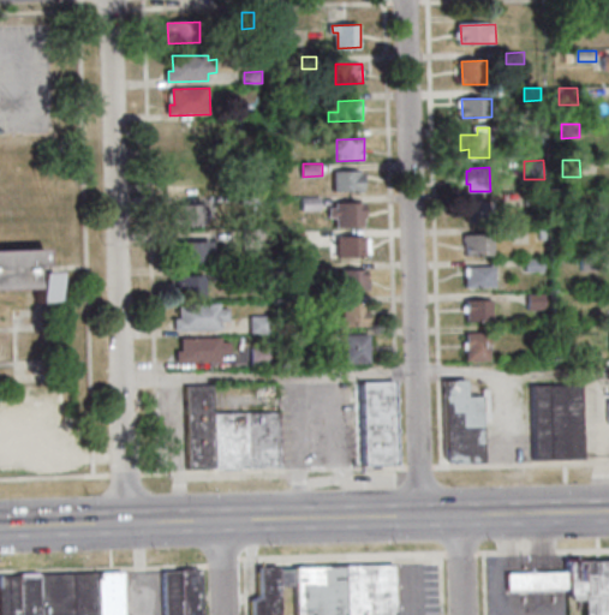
[(336,191),(336,172),(362,172),(362,173),(365,173),(365,190),(336,191)]
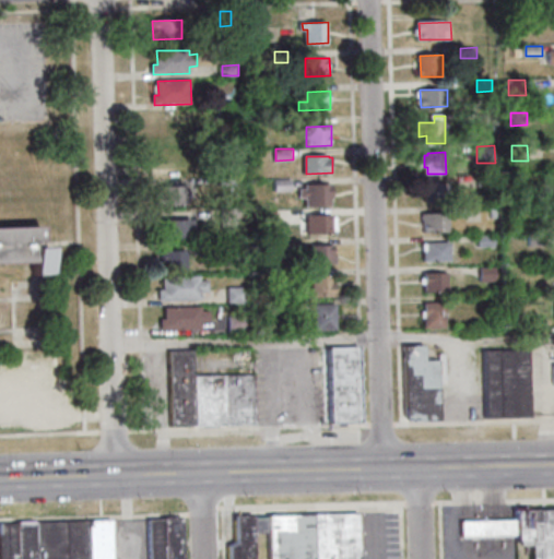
[(237,174),(237,185),(222,186),(222,174),(237,174)]
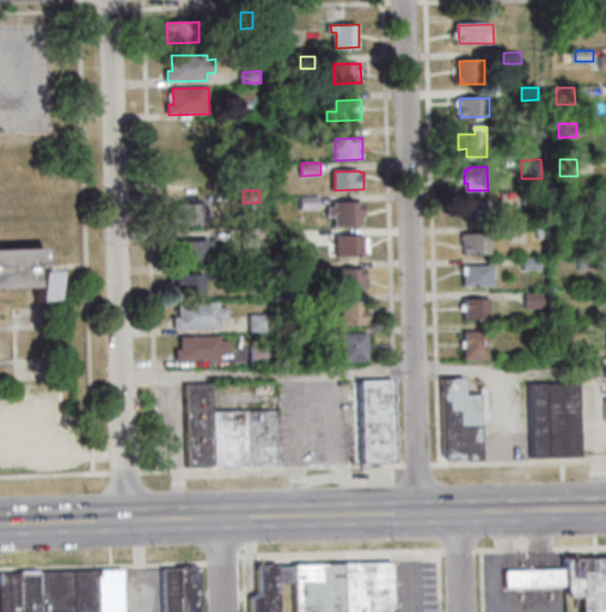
[(542,191),(542,204),(525,204),(525,193),(542,191)]
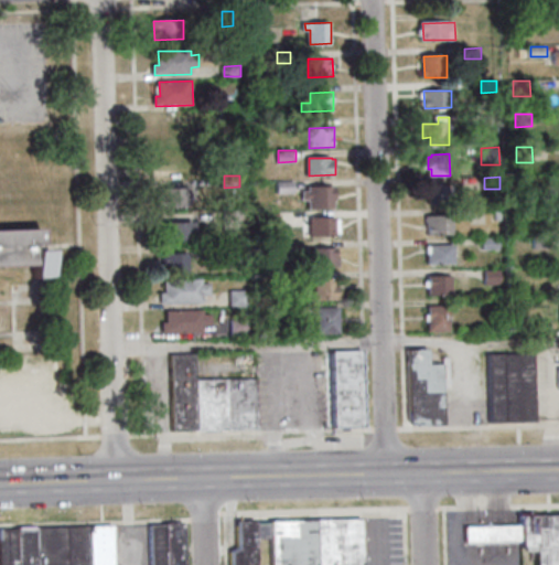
[(297,193),(280,193),(279,182),(297,182),(297,193)]
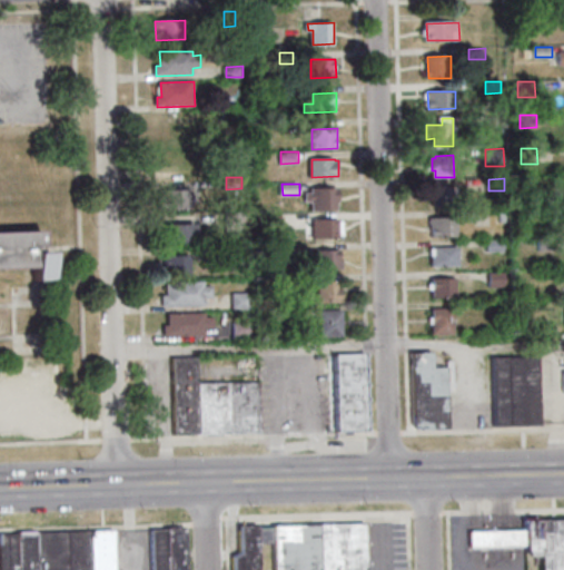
[(339,210),(315,210),(315,189),(338,188),(339,210)]
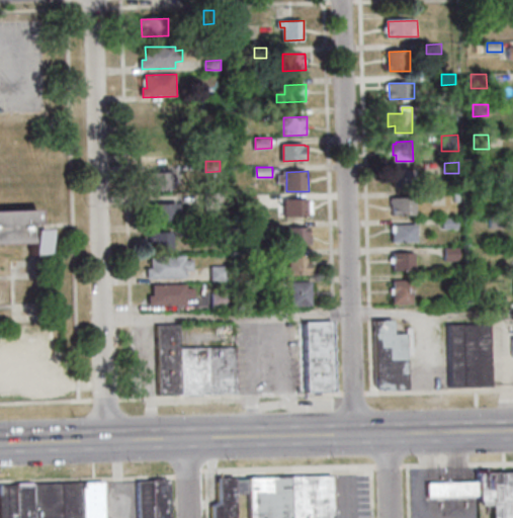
[(394,171),(417,171),(418,186),(397,187),(397,182),(395,182),(394,171)]
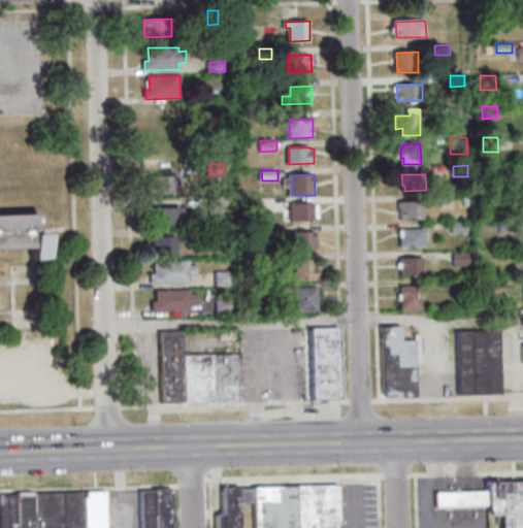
[(150,184),(154,184),(153,176),(177,175),(177,193),(150,194),(150,184)]
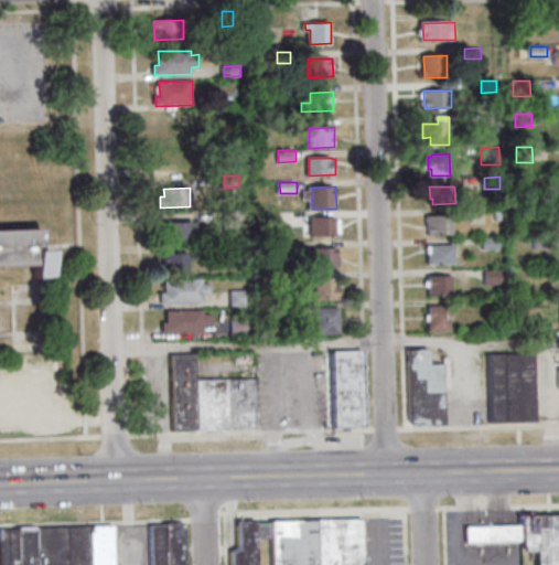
[(247,231),(226,231),(226,212),(246,212),(247,231)]
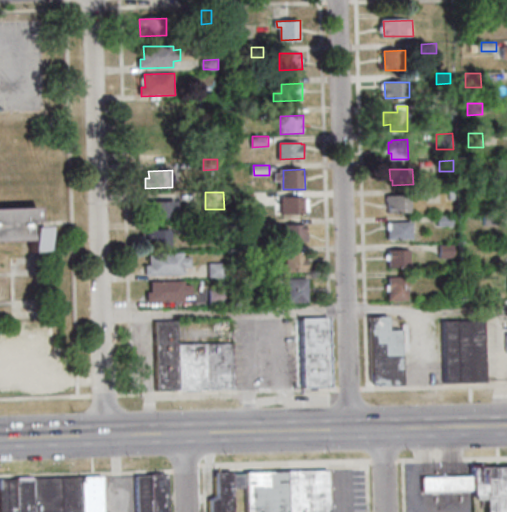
[(240,204),(240,194),(254,194),(254,204),(240,204)]
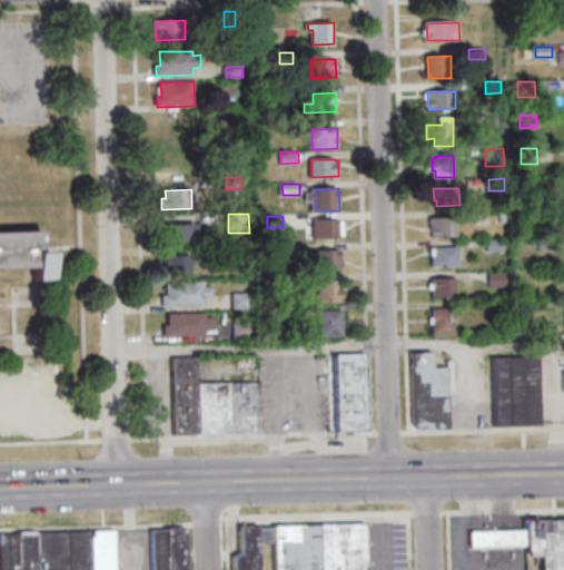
[(434,218),(458,218),(458,237),(435,238),(434,218)]
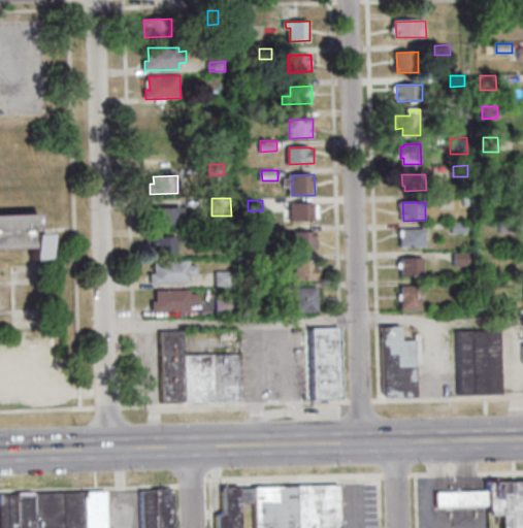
[(293,204),(316,203),(316,206),(319,206),(320,220),(293,221),(293,204)]
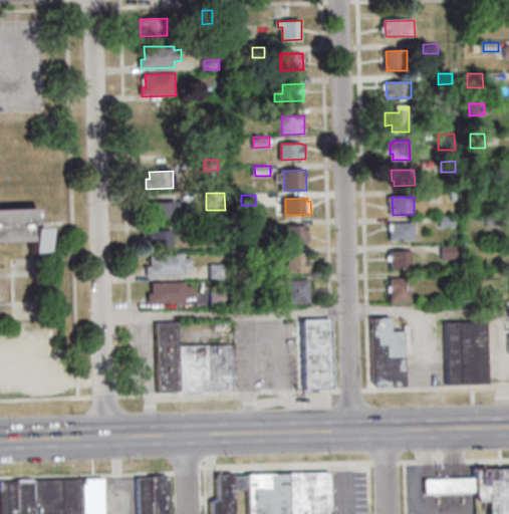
[(177,203),(178,220),(153,221),(153,204),(177,203)]
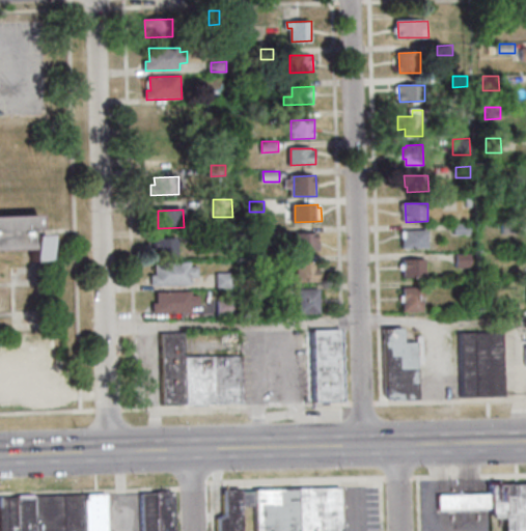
[(0,216),(43,215),(44,240),(50,239),(51,260),(36,260),(35,249),(0,249),(0,348),(52,347),(53,387),(39,387),(39,378),(0,379),(0,216)]
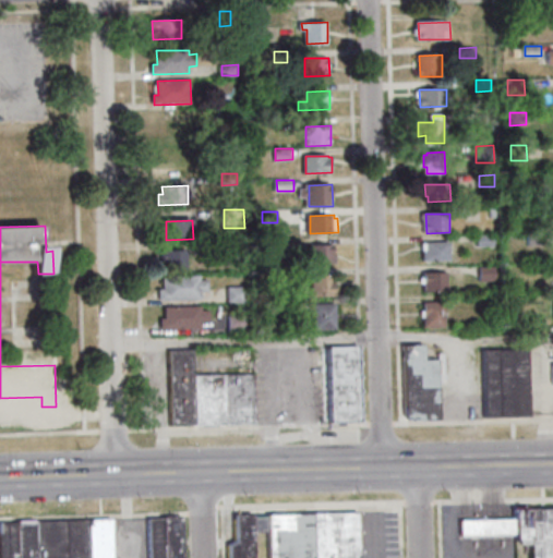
[(529,233),(544,233),(545,245),(530,245),(529,233)]
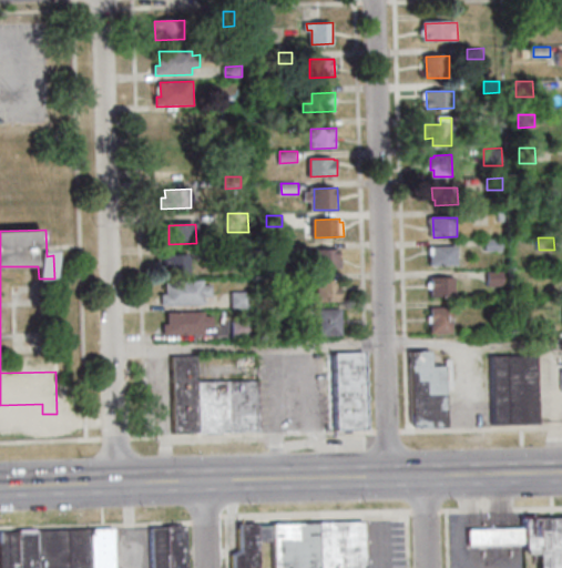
[(503,240),(503,251),(488,251),(488,240),(503,240)]
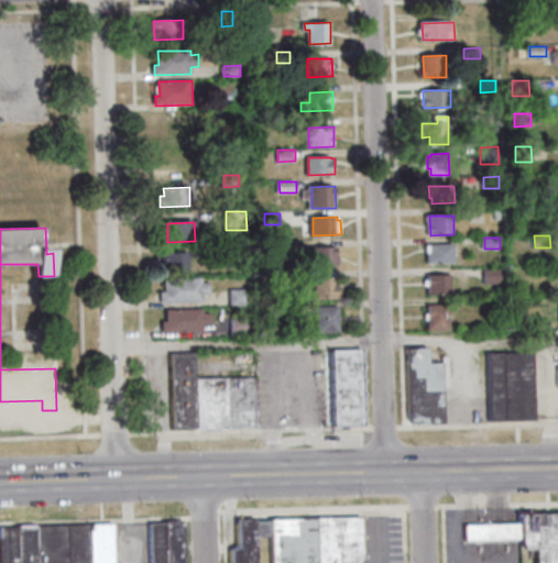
[(197,244),(211,244),(211,254),(198,255),(197,244)]
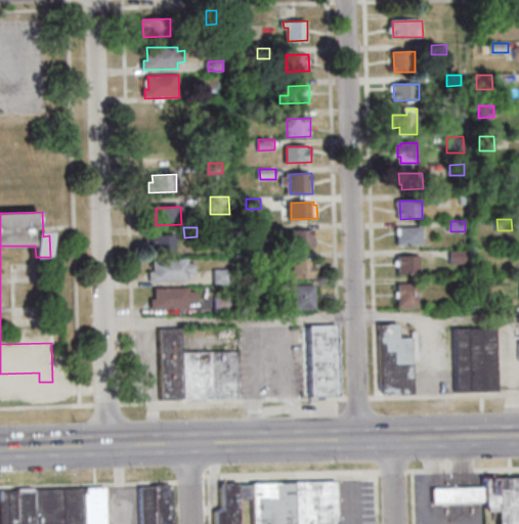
[(263,236),(249,236),(248,227),(263,227),(263,236)]
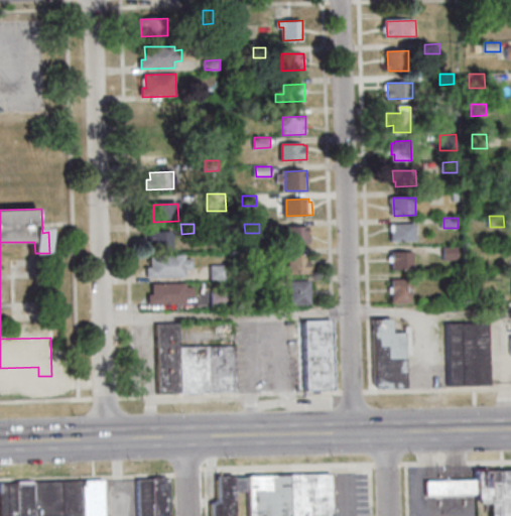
[(417,225),(417,241),(394,242),(393,226),(417,225)]
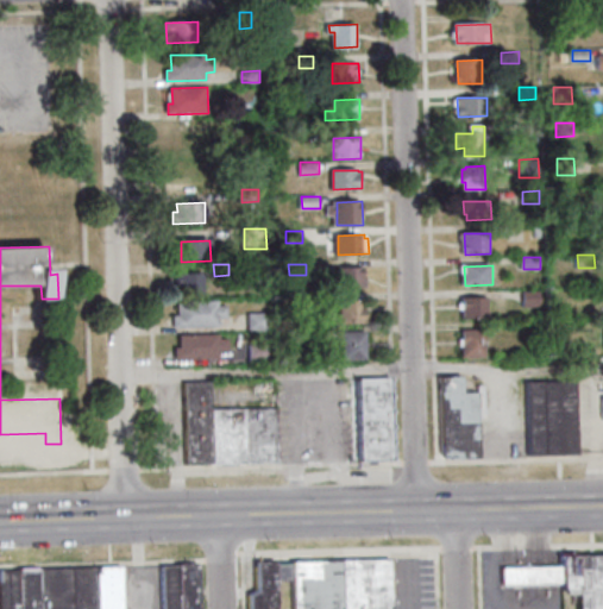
[(368,288),(341,289),(340,269),(364,268),(365,278),(368,277),(368,288)]
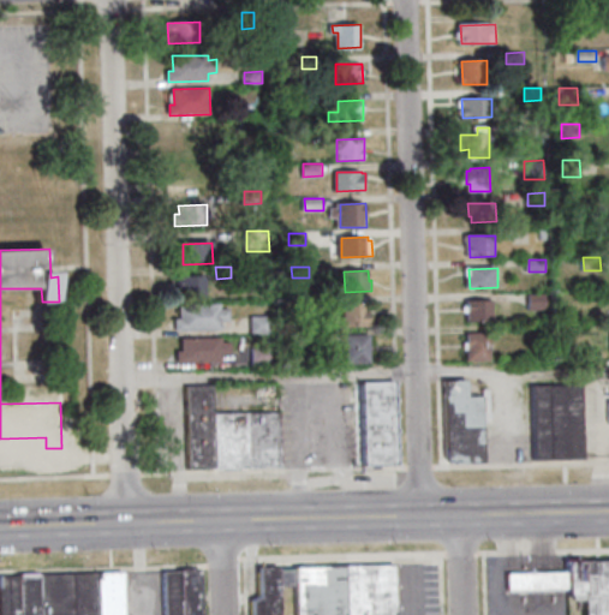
[(180,278),(209,276),(209,297),(180,298),(180,278)]
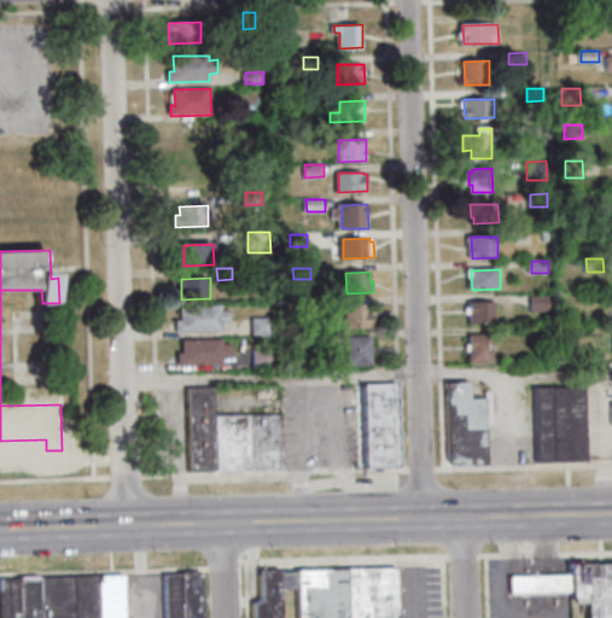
[(535,312),(534,296),(551,296),(551,312),(535,312)]
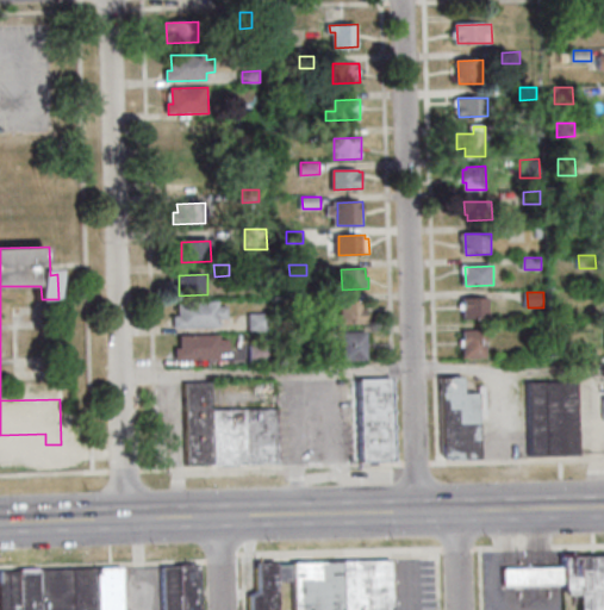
[(466,300),(491,299),(491,321),(466,322),(466,300)]
